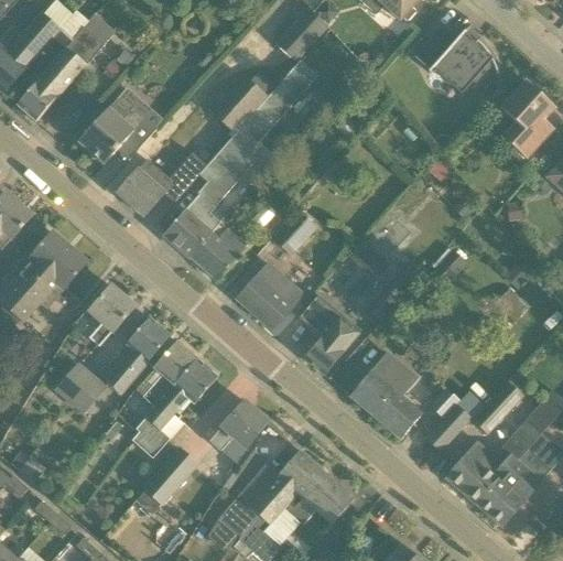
[(0,13),(11,0),(0,0),(0,13)]
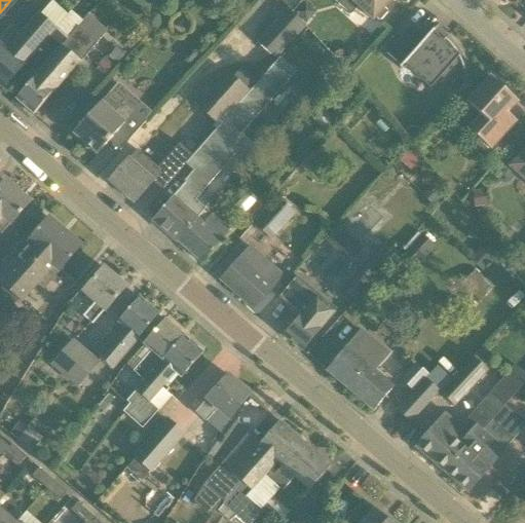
[(306,22),(316,10),(305,0),(303,0),(294,10),(306,22)]
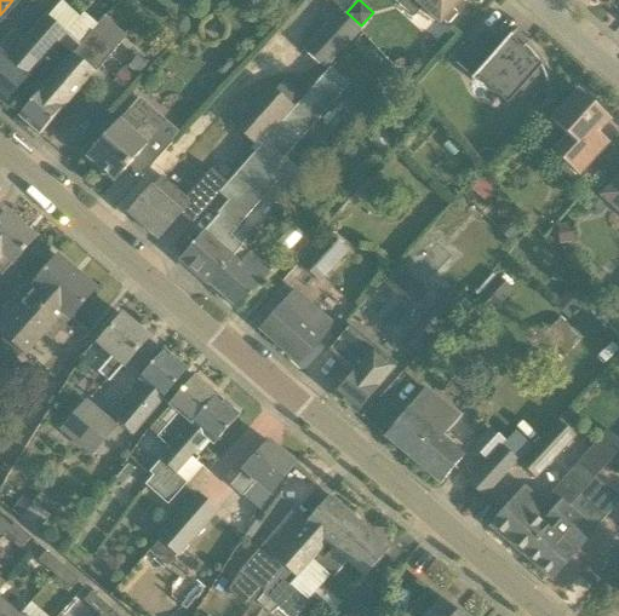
[(414,0),(440,22),(442,18),(447,22),(457,11),(452,7),(458,0),(414,0)]
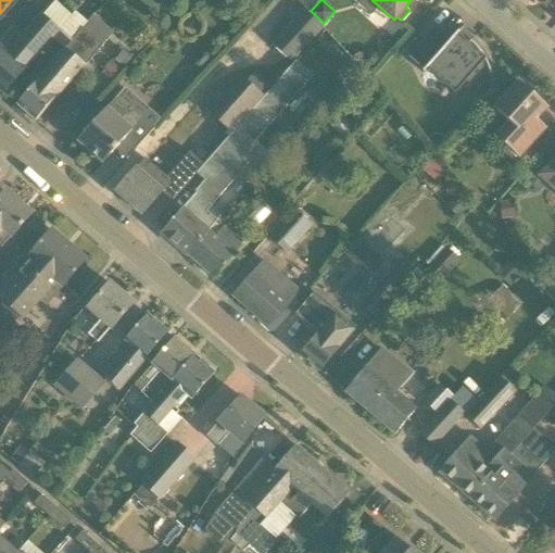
[(291,60),(323,24),(302,7),(270,41),(291,60)]
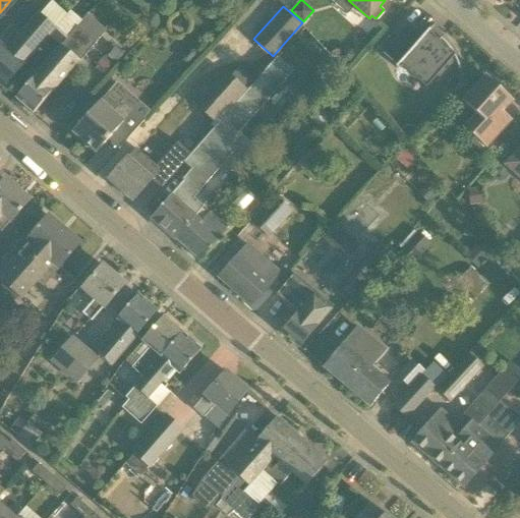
[(0,82),(2,85),(7,80),(36,48),(47,58),(65,37),(54,26),(55,25),(54,24),(41,13),(38,11),(20,32),(6,48),(0,42),(0,82)]
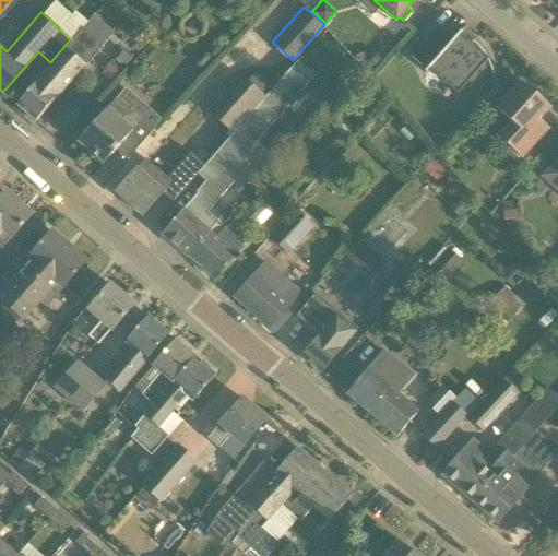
[(37,78),(15,103),(16,104),(35,119),(84,62),(101,44),(111,32),(92,15),(82,26),(70,39),(50,62),(37,78)]
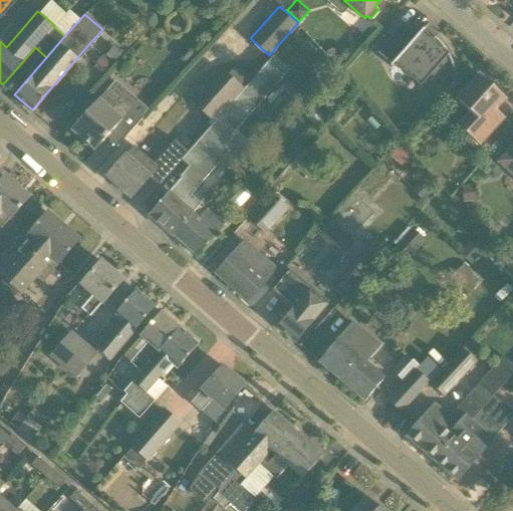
[(400,23),(376,49),(391,64),(395,60),(419,81),(432,67),(434,69),(452,62),(449,55),(445,48),(440,41),(434,35),(431,40),(420,30),(415,36),(400,23)]
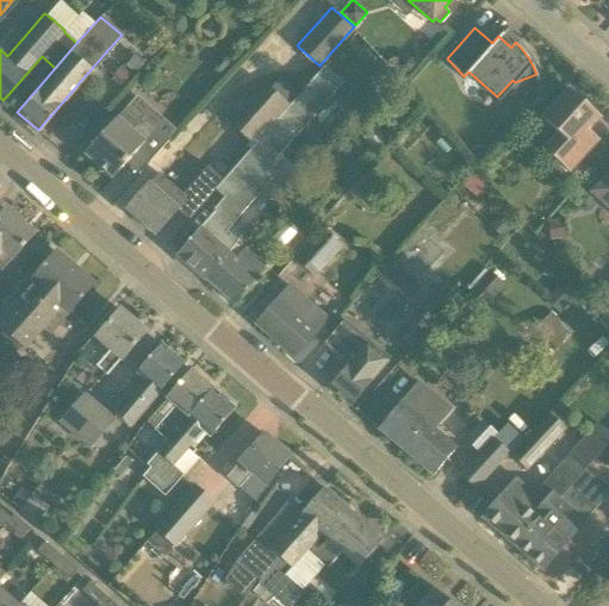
[(131,56),(125,64),(134,72),(142,63),(132,55),(131,56)]
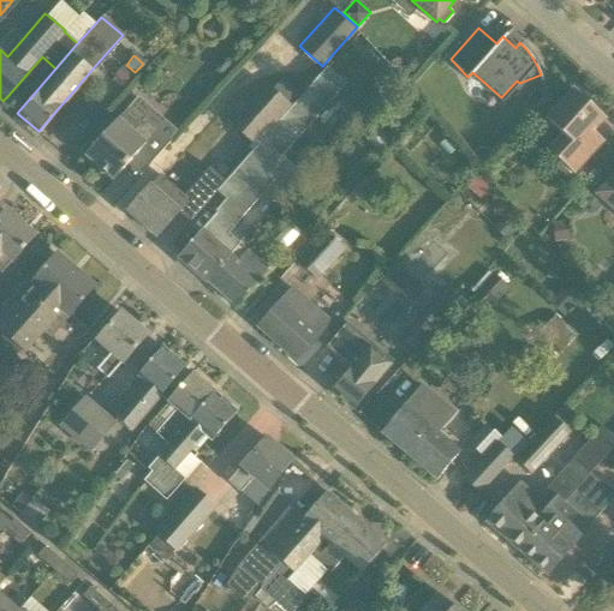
[(221,55),(213,64),(214,69),(219,72),(224,72),(231,65),(231,59),(227,55),(221,55)]
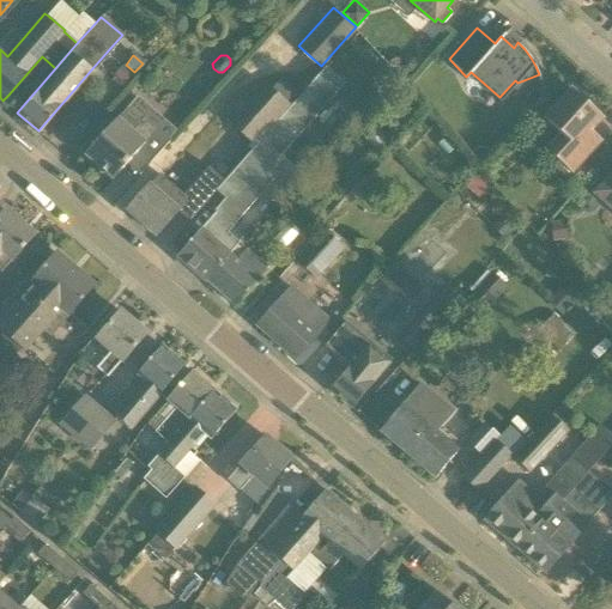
[(120,65),(114,72),(122,79),(128,73),(120,65)]
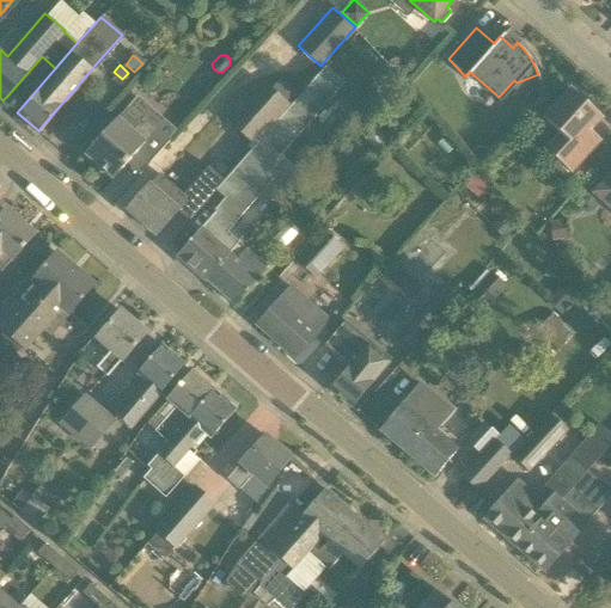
[(228,251),(243,234),(231,225),(242,212),(255,223),(264,213),(266,213),(305,167),(285,148),(344,80),(325,65),(301,92),(256,145),(224,179),(217,189),(225,196),(214,209),(215,210),(177,252),(176,253),(177,255),(177,253),(205,277),(205,278),(206,280),(206,278),(230,252),(228,251)]
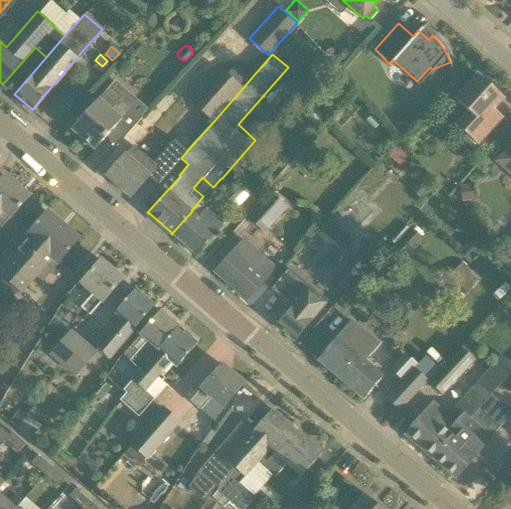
[(191,100),(212,119),(214,121),(252,77),(236,63),(226,73),(220,68),(191,100)]
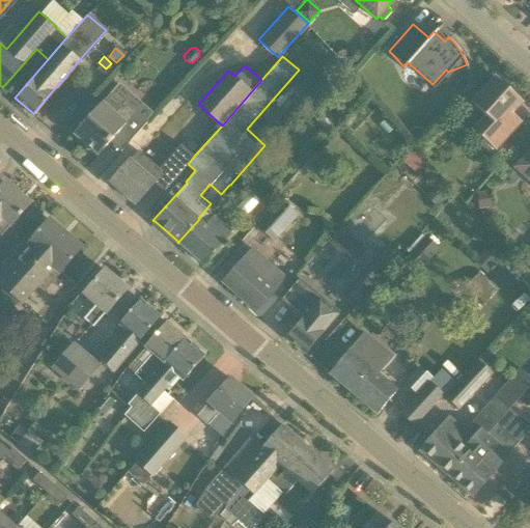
[(333,74),(322,87),(335,100),(347,86),(333,74)]
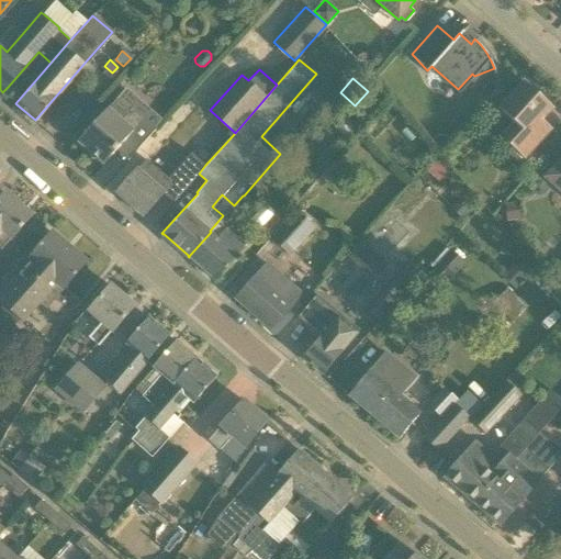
[(514,122),(501,136),(523,157),(548,130),(536,119),(539,116),(550,104),(526,82),(501,109),(514,122)]
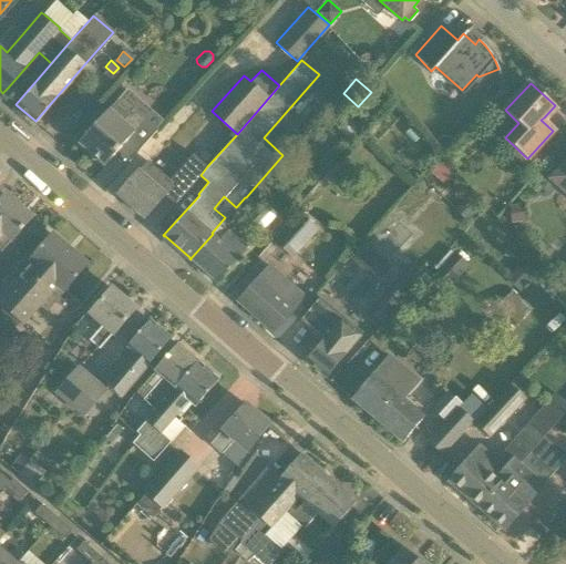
[(93,125),(79,142),(91,153),(92,159),(98,159),(104,164),(126,139),(139,149),(153,132),(156,129),(132,108),(130,111),(116,99),(106,110),(93,125)]
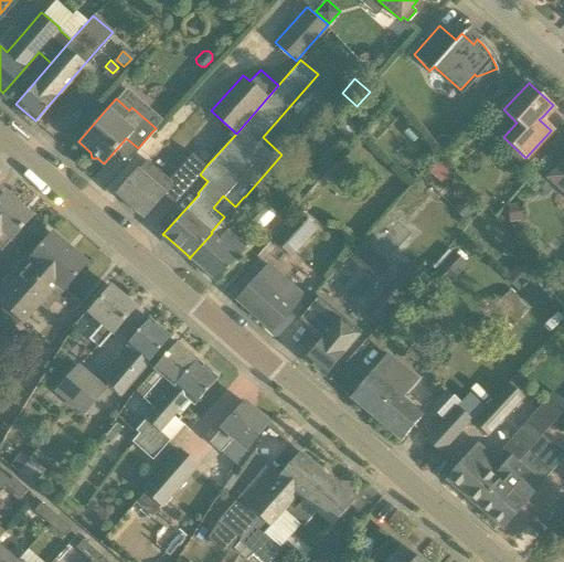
[(337,102),(327,112),(332,117),(341,106),(337,102)]
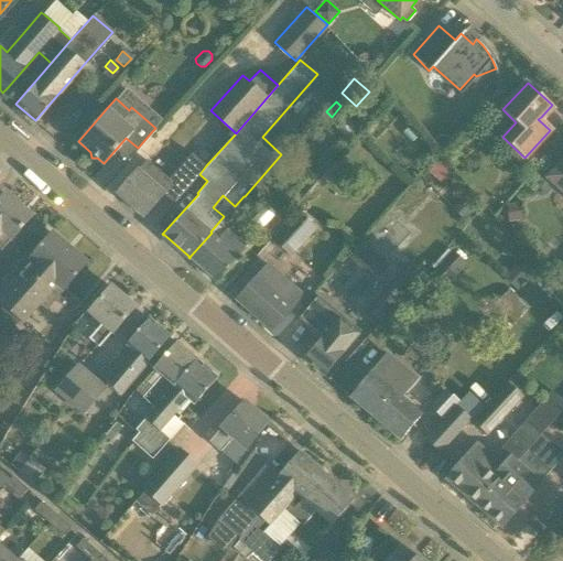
[(199,174),(206,165),(192,153),(169,179),(147,159),(137,169),(117,192),(143,215),(163,192),(174,202),(199,174)]
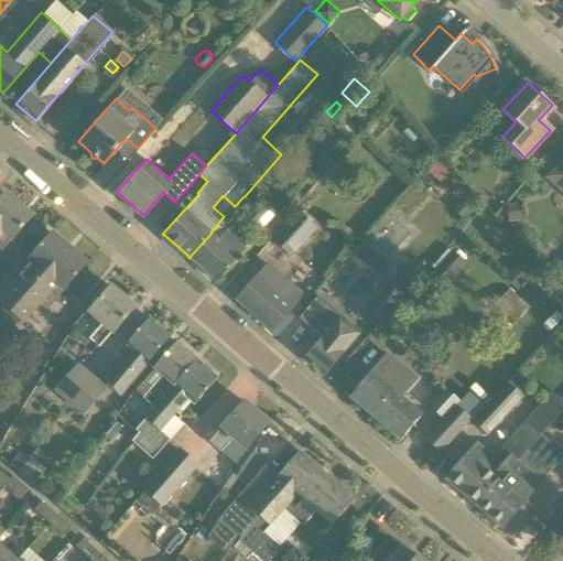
[(562,154),(545,175),(562,191),(562,154)]
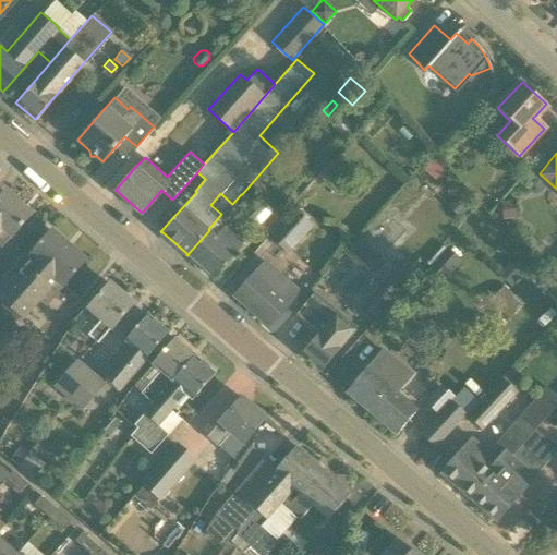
[(431,157),(422,167),(435,178),(443,168),(431,157)]
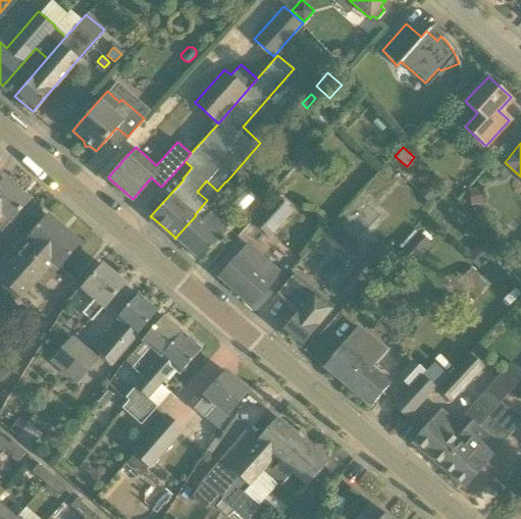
[(0,229),(1,230),(29,199),(4,177),(0,182),(0,229)]
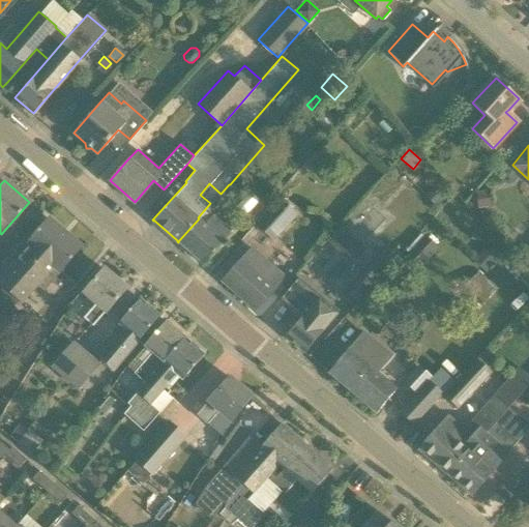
[(250,211),(256,216),(265,204),(256,197),(244,187),(229,205),(243,217),(250,211)]
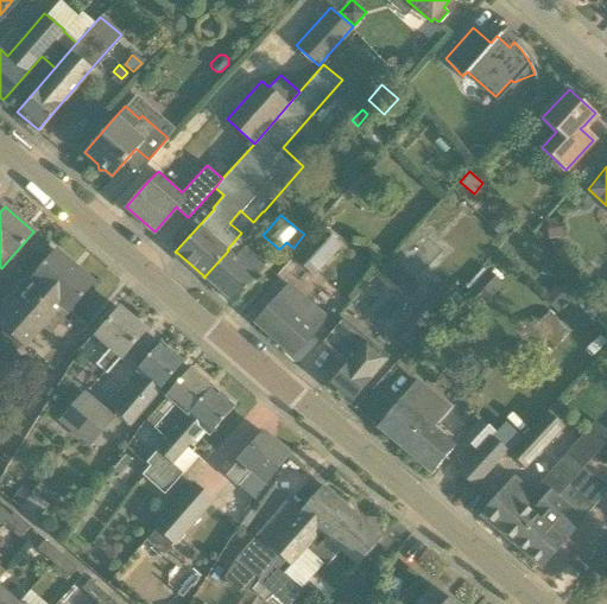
[(563,234),(561,216),(543,217),(545,236),(563,234)]
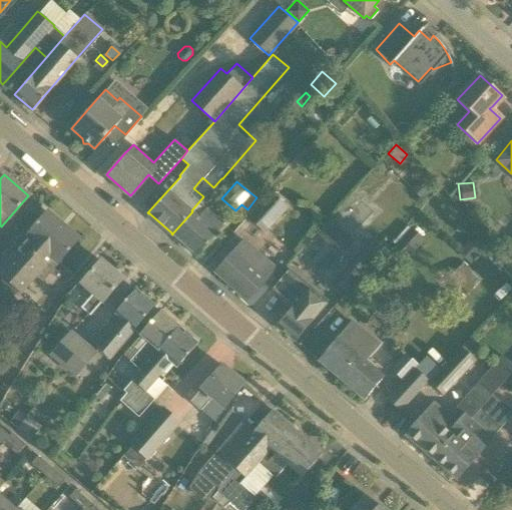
[(245,215),(265,232),(287,207),(269,191),(245,215)]
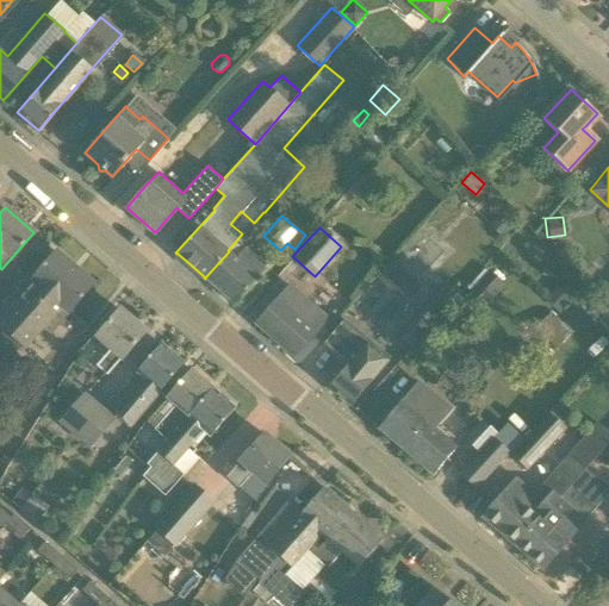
[(229,251),(205,277),(234,303),(272,258),(259,248),(255,251),(247,244),(236,257),(229,251)]
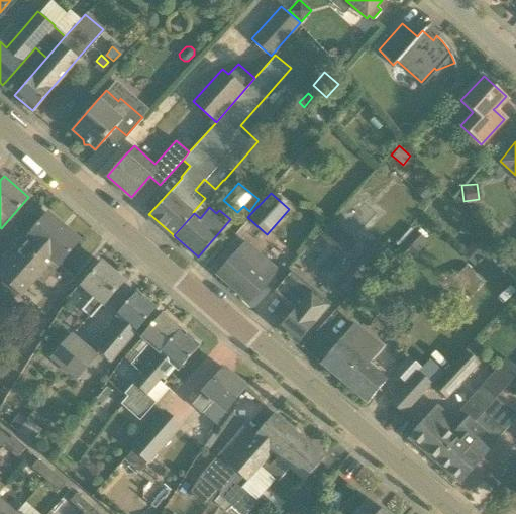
[(53,258),(58,263),(78,239),(46,212),(27,234),(23,231),(16,239),(23,245),(0,272),(0,278),(1,279),(0,281),(0,299),(6,304),(17,292),(20,295),(53,258)]
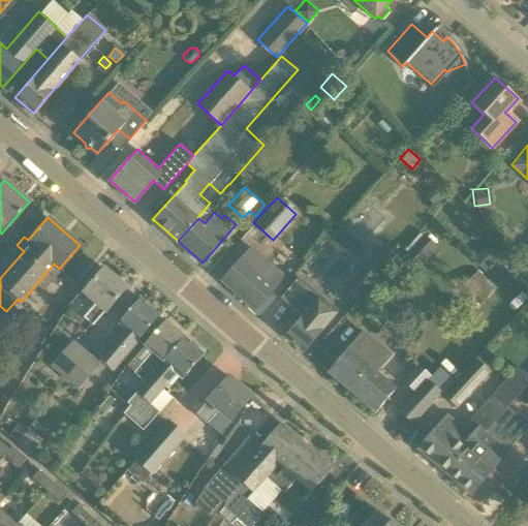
[(339,225),(325,240),(335,248),(348,234),(339,225)]
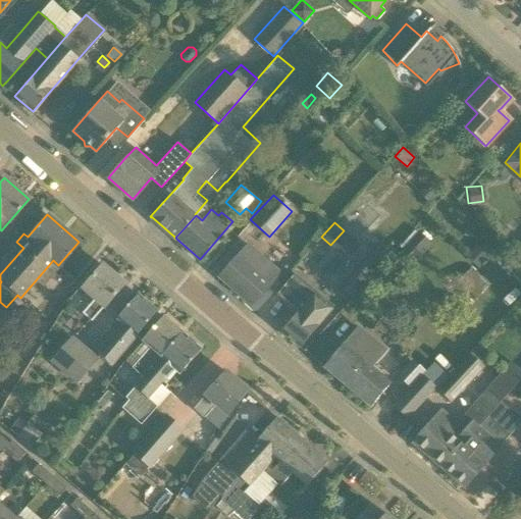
[(411,236),(425,249),(431,243),(417,229),(414,234),(411,236)]
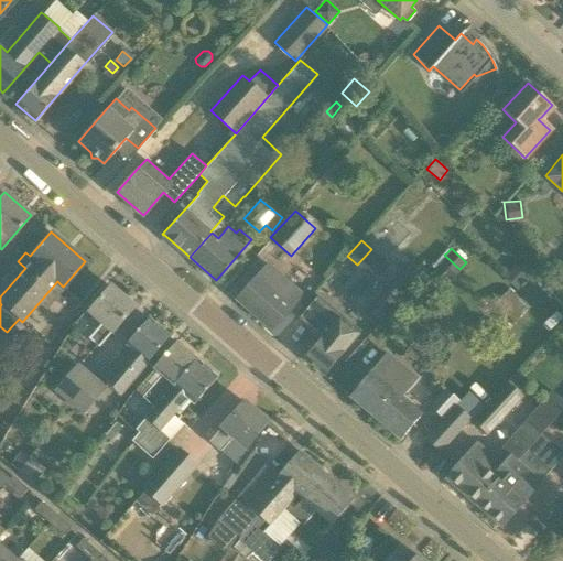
[(520,258),(505,274),(518,287),(533,270),(520,258)]
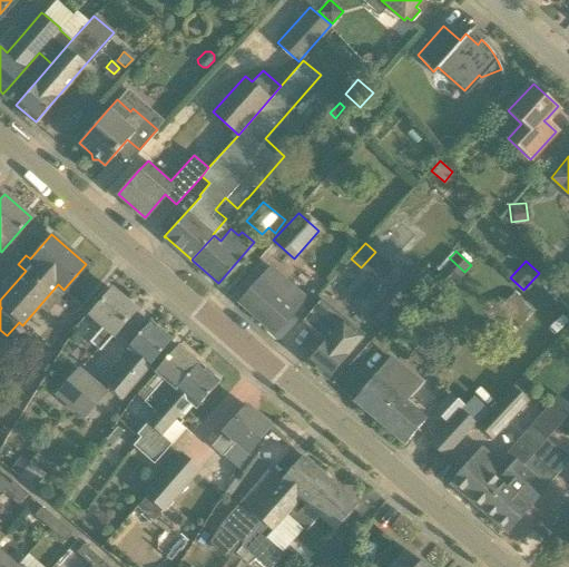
[(274,332),(306,294),(272,263),(238,301),(274,332)]
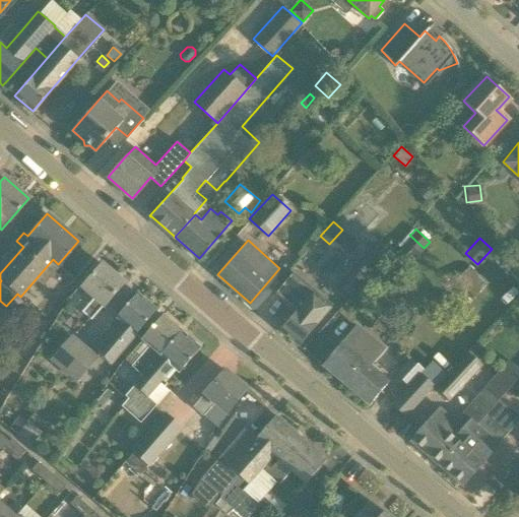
[(385,257),(371,245),(336,282),(350,295),(385,257)]
